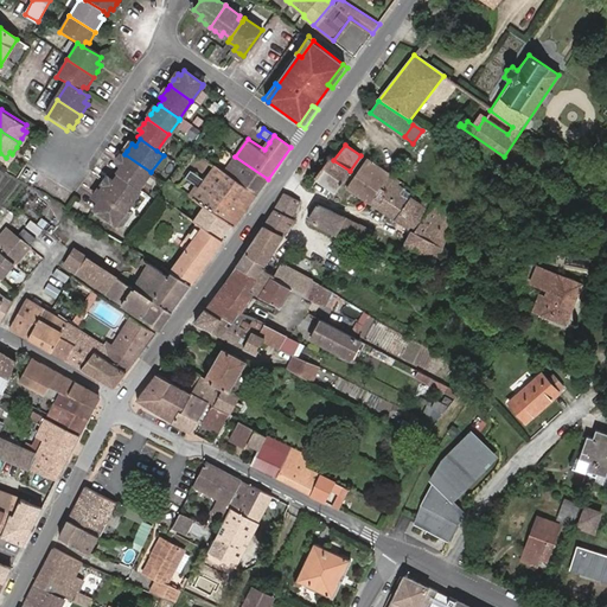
[(138,191),(151,172),(125,154),(122,157),(117,164),(120,166),(115,174),(117,176),(138,191)]
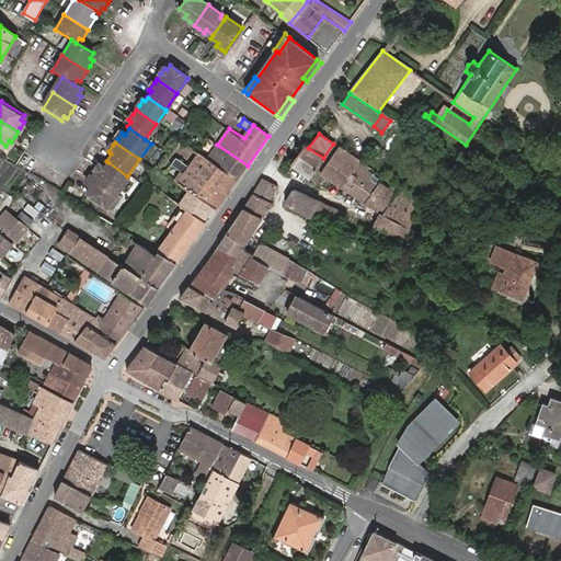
[(217,208),(238,180),(207,158),(199,152),(185,142),(176,157),(191,165),(180,181),(214,206),(217,208)]
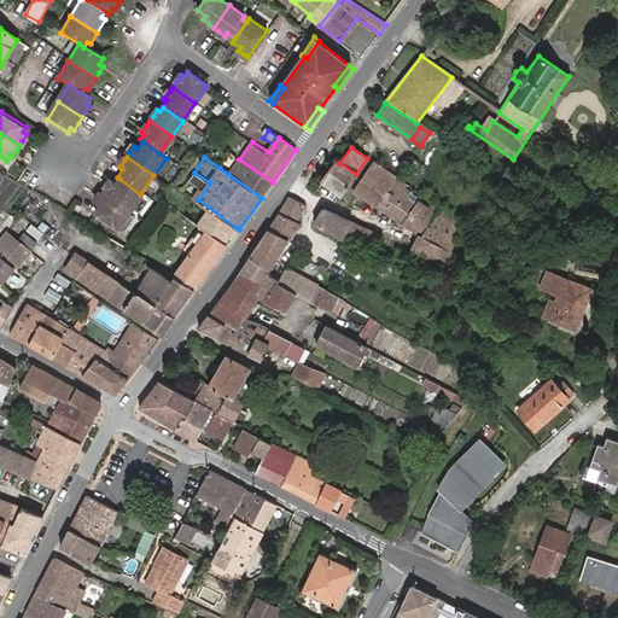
[(262,198),(273,182),(239,159),(228,174),(262,198)]
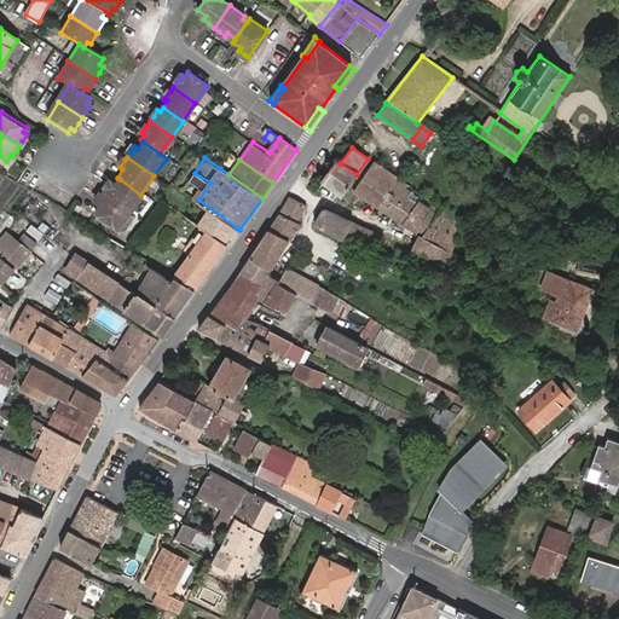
[(357,174),(340,163),(336,161),(322,181),(342,195),(357,174)]
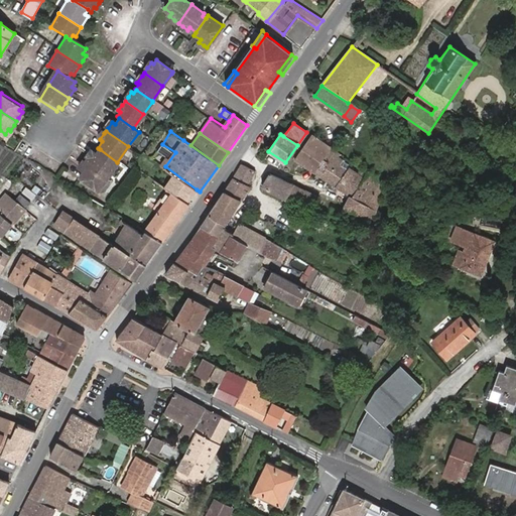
[(295,160),(314,173),(330,151),(311,139),(295,160)]
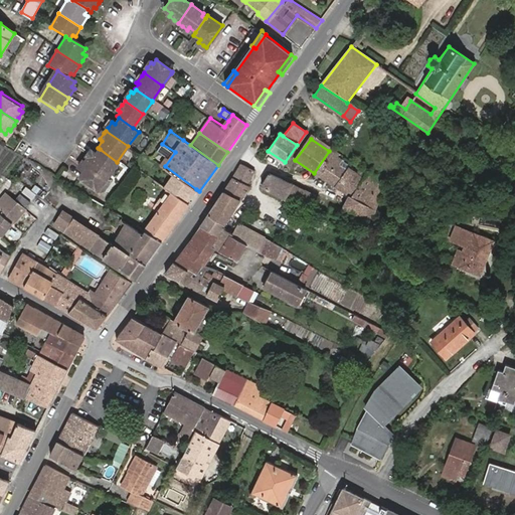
[(0,171),(3,173),(14,151),(0,144),(0,171)]
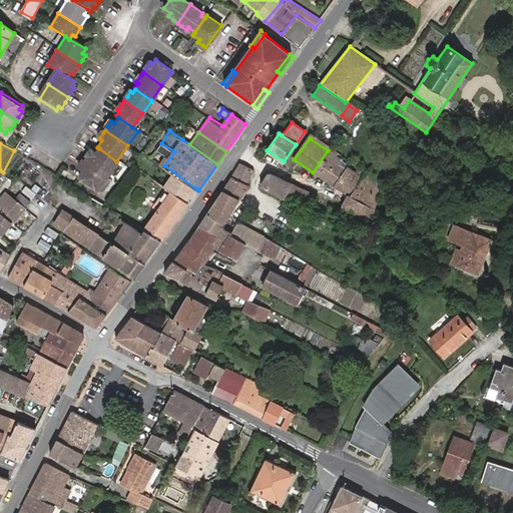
[(87,158),(86,160),(108,176),(118,162),(116,161),(99,148),(94,155),(91,152),(87,158)]
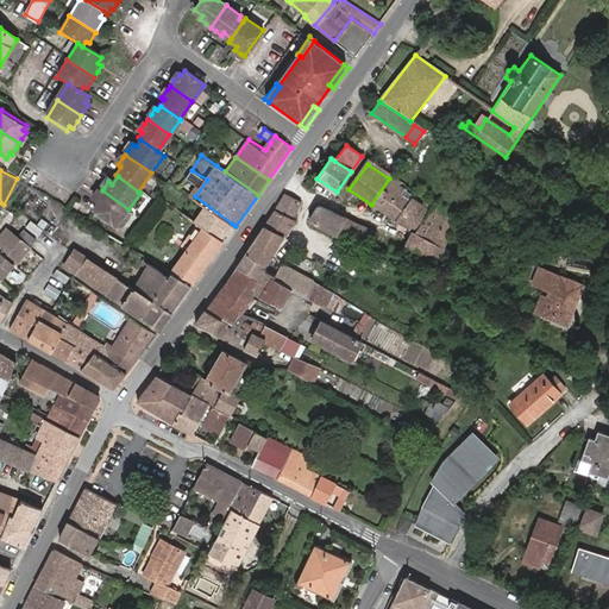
[(389,179),(371,205),(406,227),(421,206),(412,200),(408,203),(400,198),(405,190),(396,184),(397,181),(391,176),(389,179)]
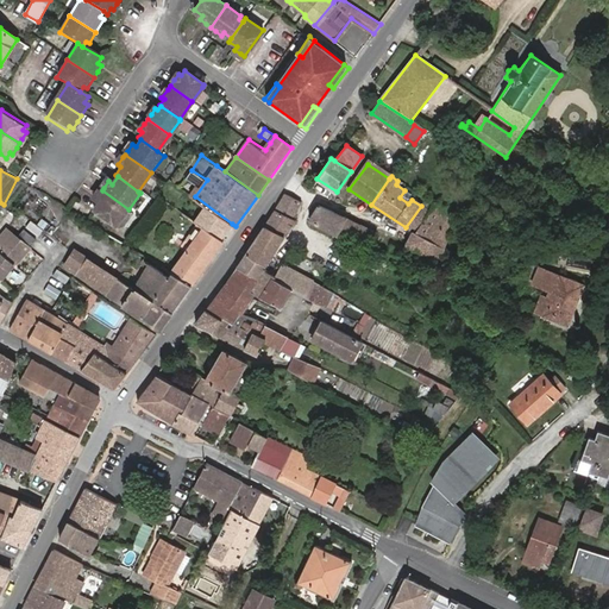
[(99,203),(94,209),(117,225),(129,209),(102,190),(100,194),(95,201),(99,203)]
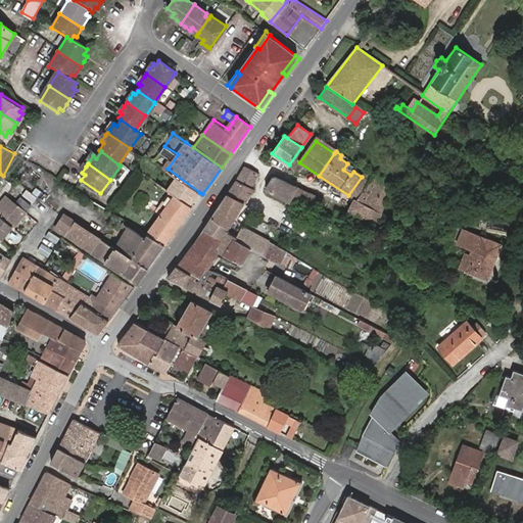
[(258,174),(244,167),(226,194),(243,203),(252,189),(249,187),(258,174)]
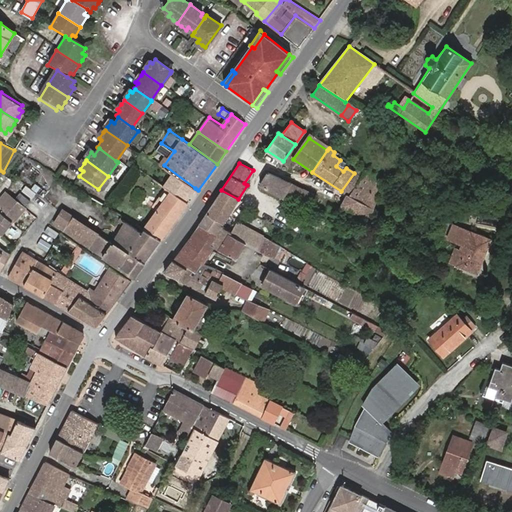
[(164,165),(154,180),(170,191),(185,201),(195,188),(164,165)]
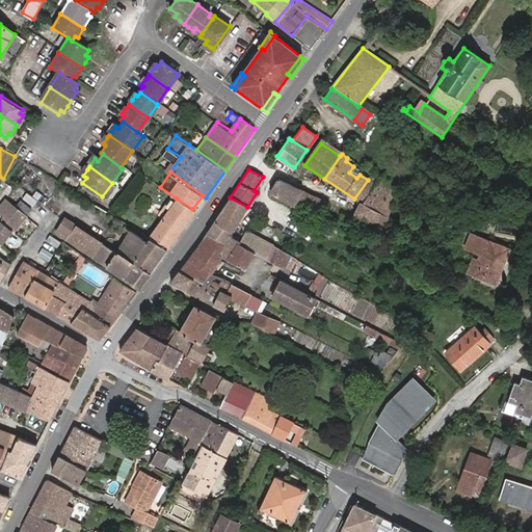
[(361,203),(354,215),(381,229),(401,189),(379,178),(375,184),(368,180),(354,198),(361,203)]
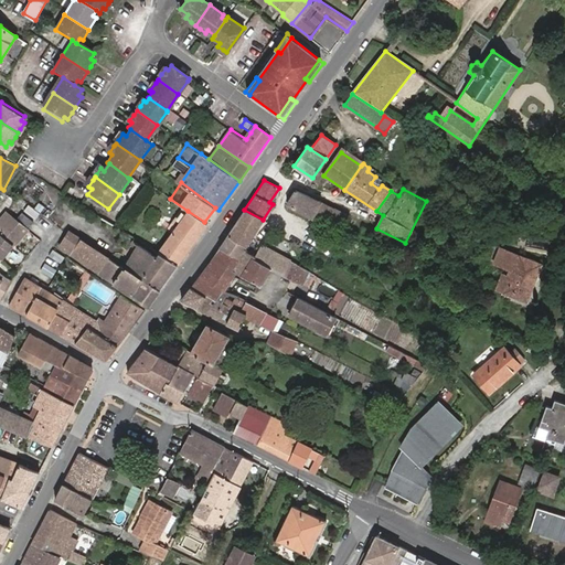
[(287,205),(315,219),(322,203),(297,190),(287,205)]
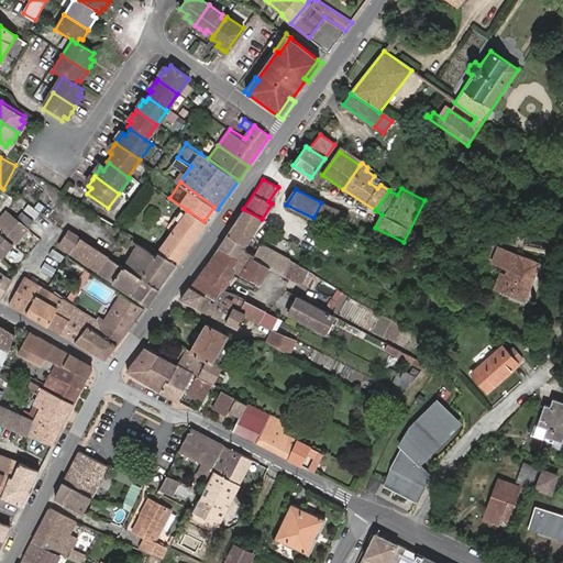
[(34,207),(40,211),(44,206),(39,201),(34,207)]
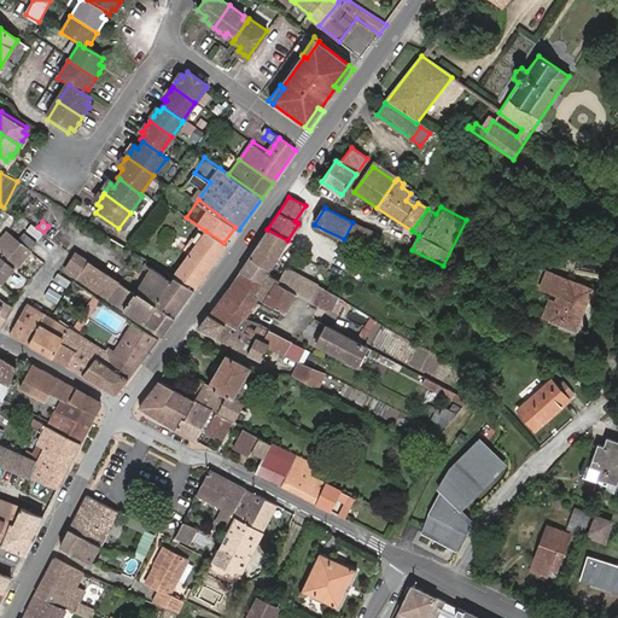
[(38,227),(31,222),(27,229),(38,238),(44,232),(38,227)]
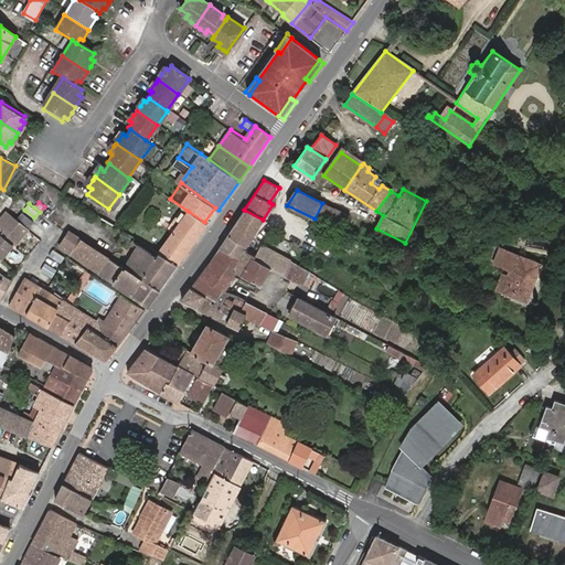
[(315,219),(340,232),(348,216),(322,203),(315,219)]
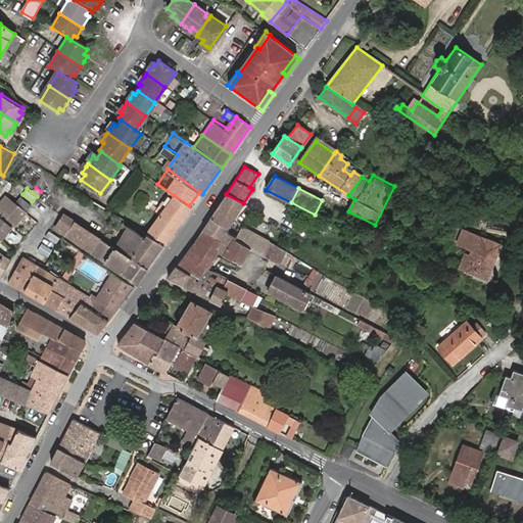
[(228,228),(229,226),(243,203),(226,194),(210,219),(204,229),(222,238),(226,232),(228,228)]
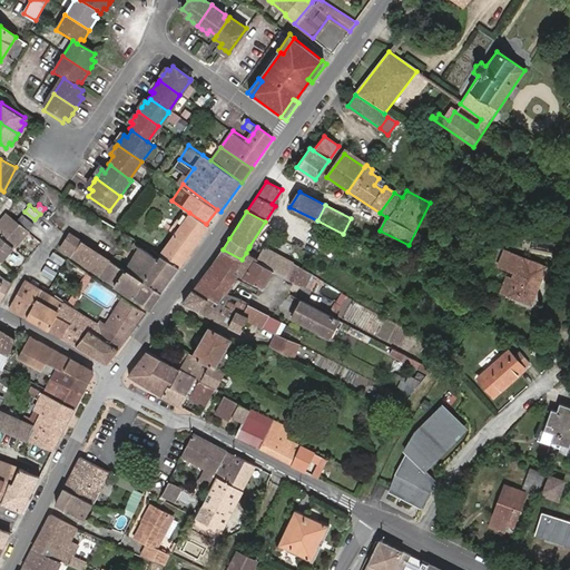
[(206,224),(189,213),(160,254),(161,255),(179,266),(209,226),(206,224)]
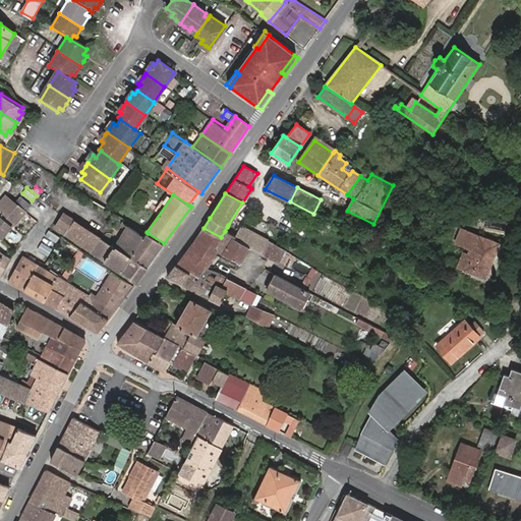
[(21,196),(16,203),(25,210),(31,204),(21,196)]
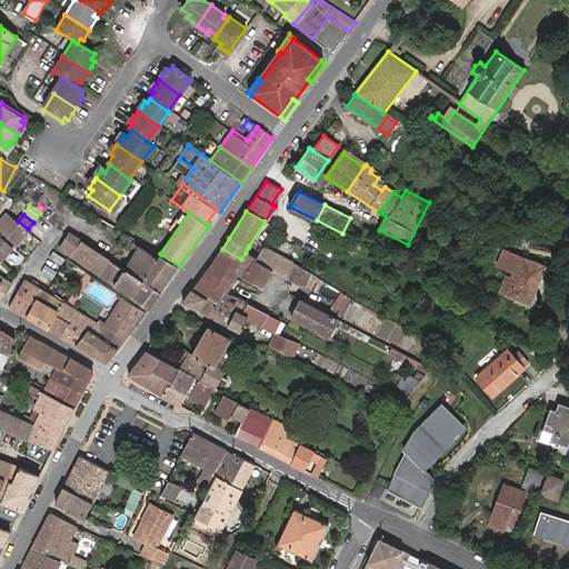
[(8,216),(0,223),(0,233),(15,246),(27,230),(8,216)]
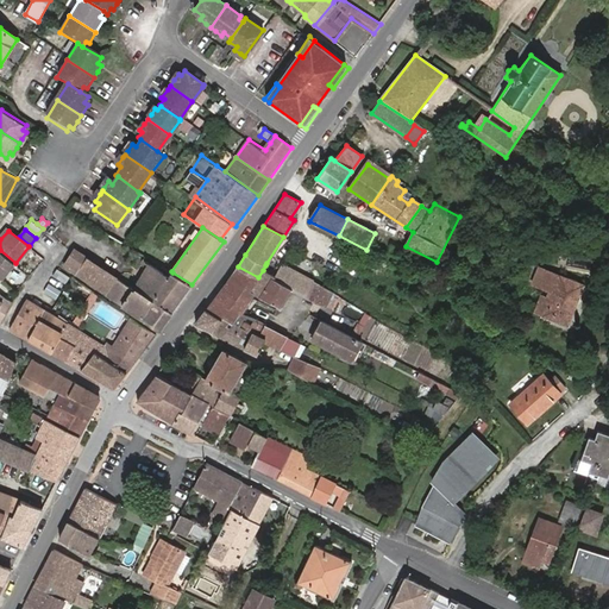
[(0,250),(0,276),(2,278),(16,263),(0,250)]
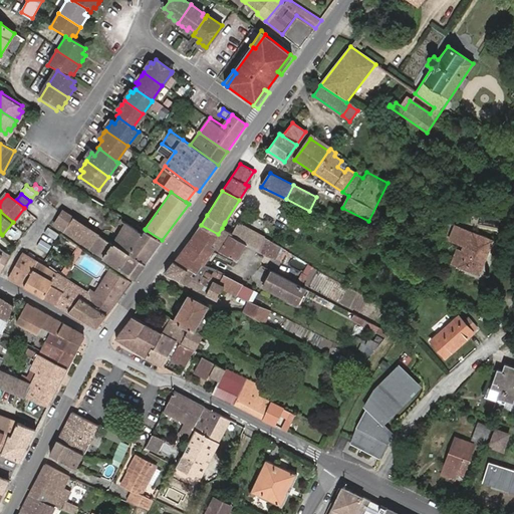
[(54,224),(89,247),(98,234),(63,211),(54,224)]
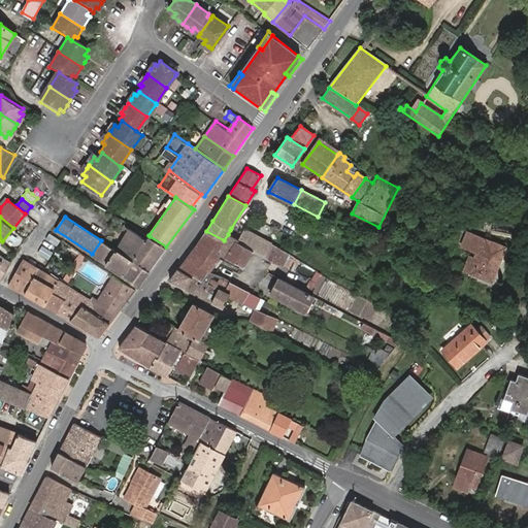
[(122,229),(127,235),(130,229),(124,225),(122,229)]
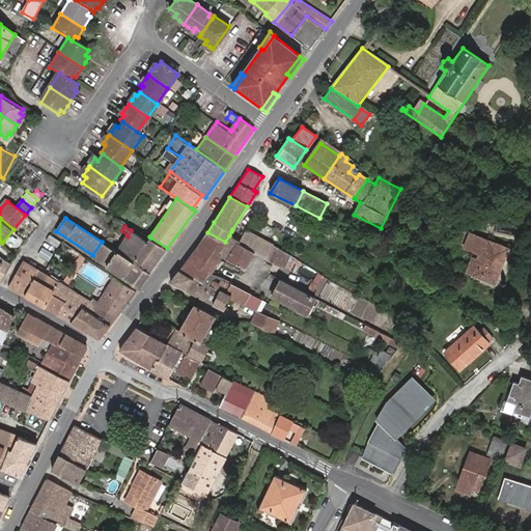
[(272,244),(241,227),(238,232),(232,229),(231,231),(229,235),(240,242),(240,243),(252,250),(264,258),(272,244)]
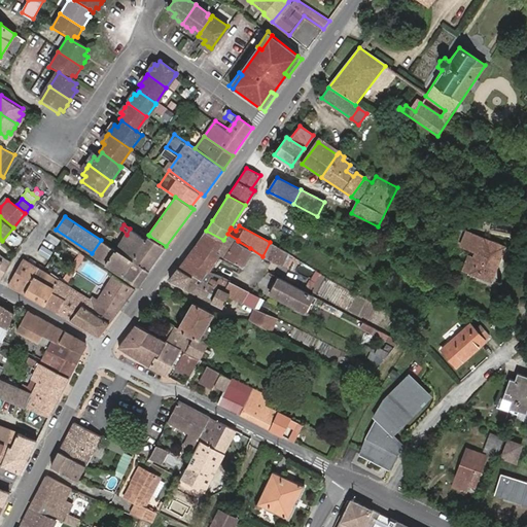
[(166,246),(149,236),(147,239),(130,229),(127,235),(117,250),(148,270),(166,246)]
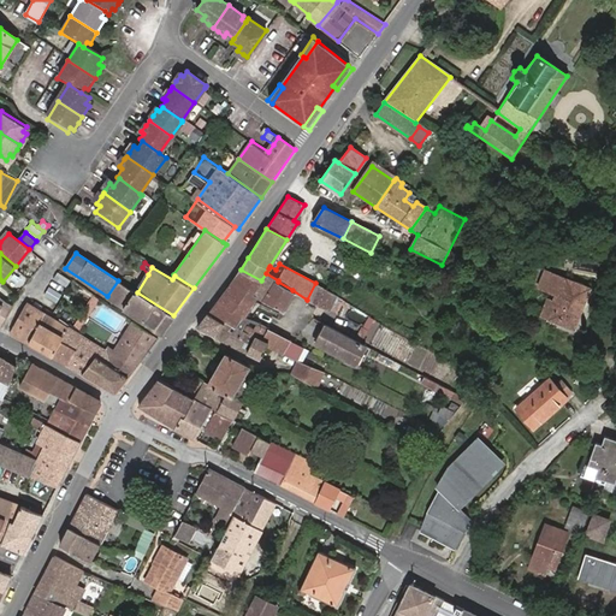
[(280,309),(292,290),(278,282),(278,280),(266,273),(261,280),(241,270),(225,291),(240,300),(244,295),(254,301),(256,296),(280,309)]
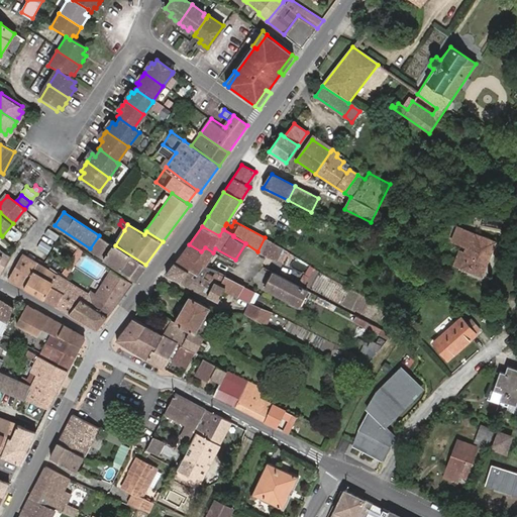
[(494,242),(463,230),(456,227),(451,242),(466,248),(463,252),(458,250),(453,264),(481,276),(494,242)]
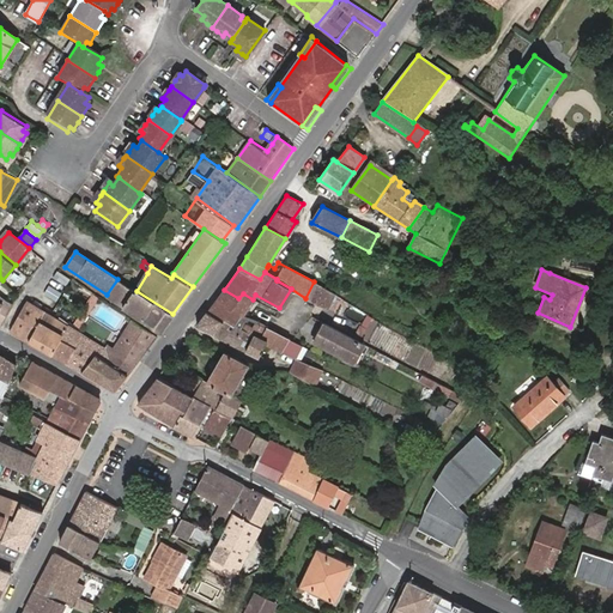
[(58,272),(54,278),(67,286),(71,281),(58,272)]
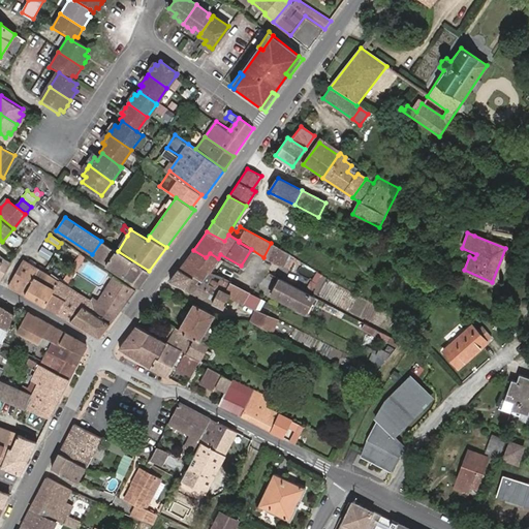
[(0,280),(2,281),(11,263),(5,260),(0,254),(0,244),(2,242),(0,240),(0,280)]
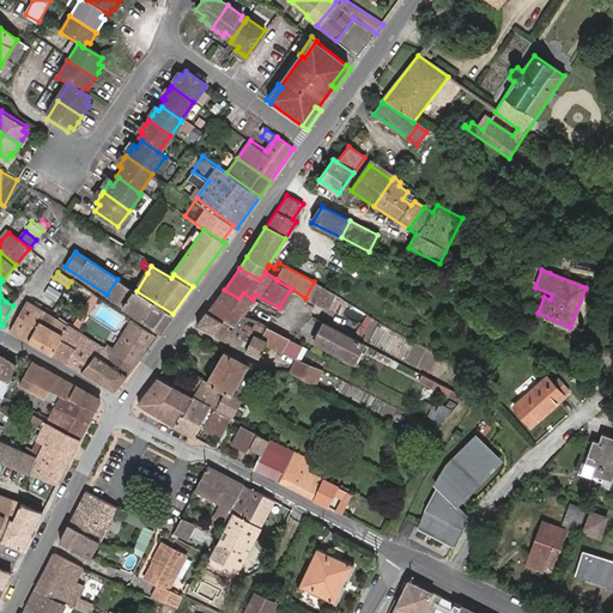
[(117,279),(107,295),(161,331),(173,314),(137,291),(117,279)]
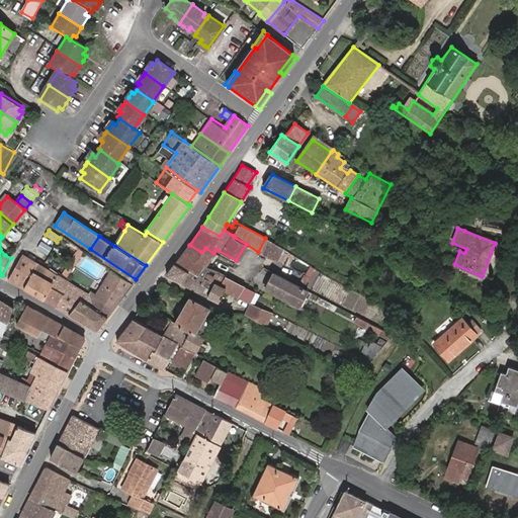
[(282,249),(275,244),(265,238),(258,252),(276,261),(282,249)]
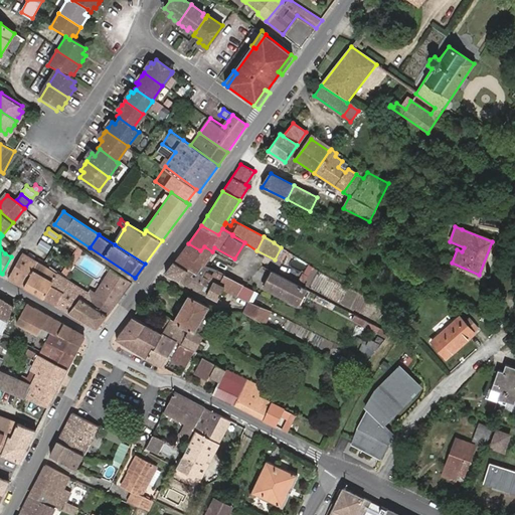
[(40,240),(37,245),(48,252),(51,247),(40,240)]
